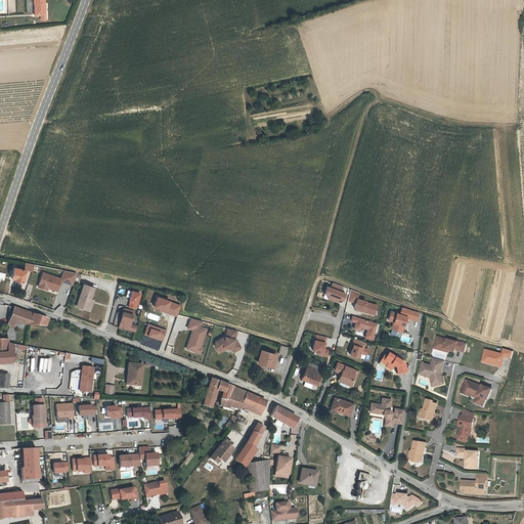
[(34,17),(39,16),(39,14),(44,13),(43,6),(42,6),(41,0),(31,0),(32,5),(34,17)]
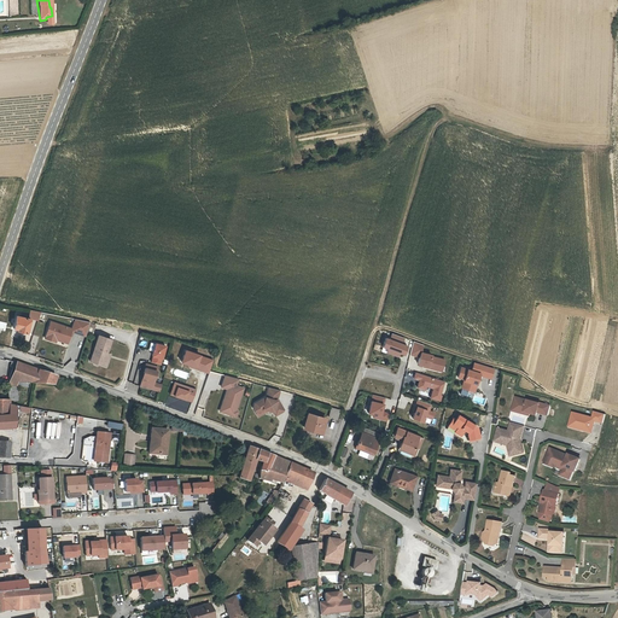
[(16,330),(16,332),(25,334),(29,320),(16,318),(12,328),(16,330)]
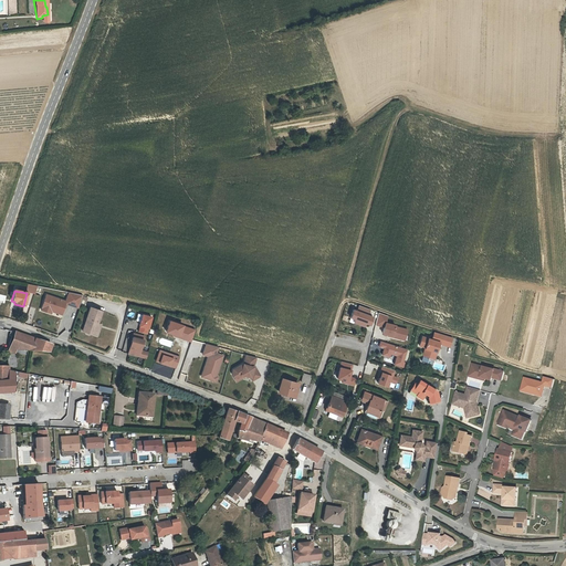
[(66,299),(45,293),(41,311),(63,316),(66,304),(80,307),(83,295),(69,291),(66,299)]
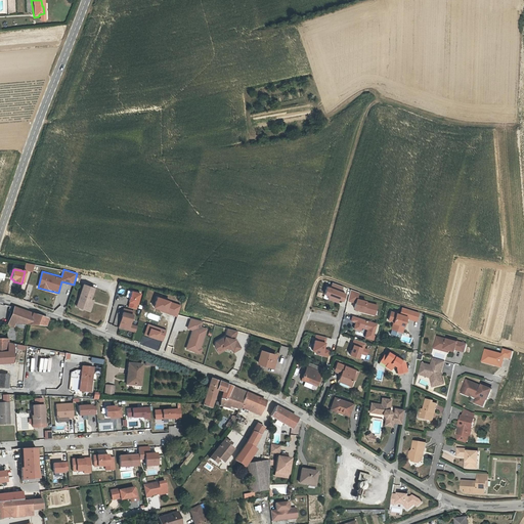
[(342,286),(333,281),(331,288),(326,286),(324,293),(329,295),(328,298),(338,301),(338,298),(342,300),(345,293),(341,291),(342,286)]
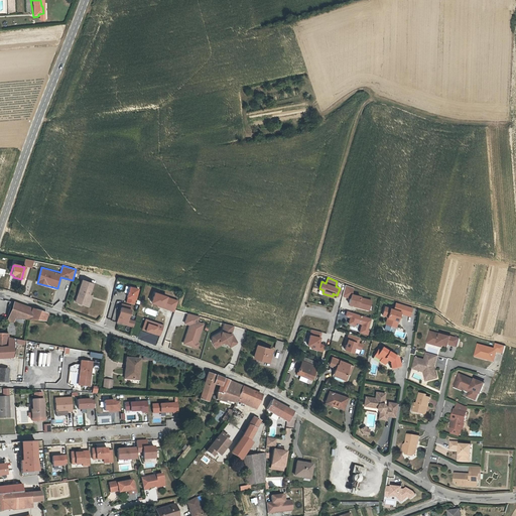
[(88,298),(89,296),(92,284),(82,281),(78,292),(79,293),(78,295),(77,294),(77,295),(88,298)]
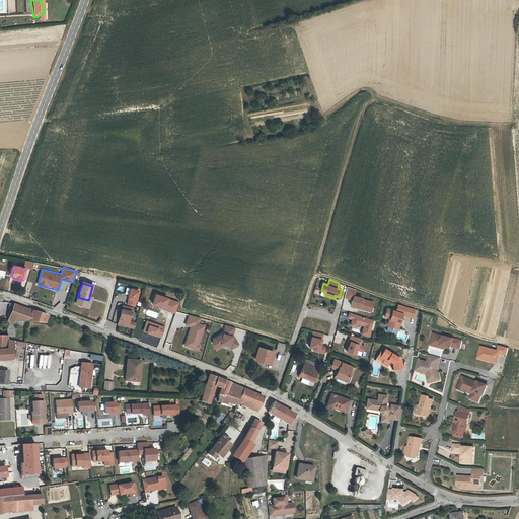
[(127,304),(136,306),(140,289),(127,286),(125,294),(129,295),(127,304)]
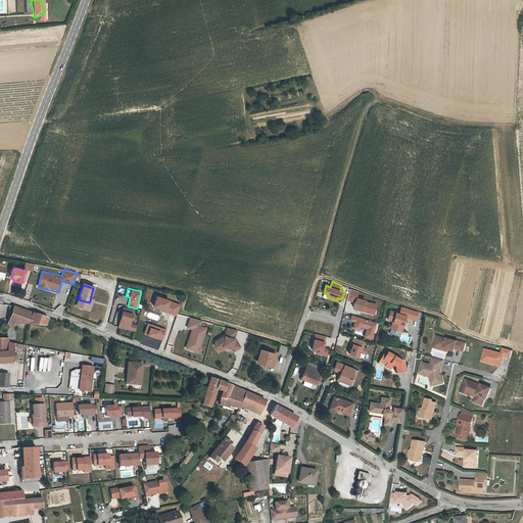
[(359,291),(350,288),(347,299),(355,301),(354,307),(364,310),(363,311),(369,312),(370,308),(376,310),(377,303),(366,300),(366,299),(358,297),(359,291)]
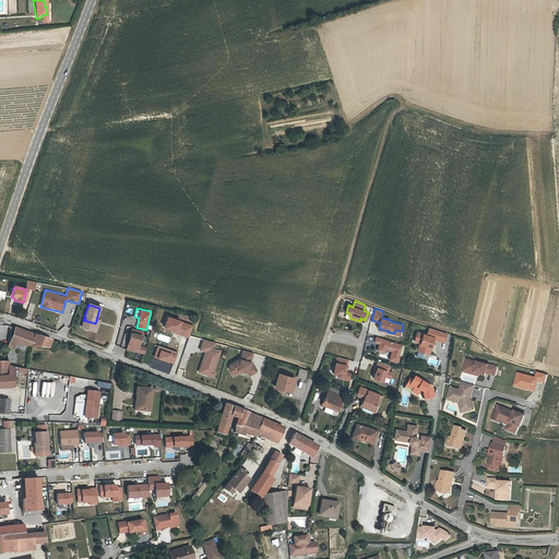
[(81,329),(92,332),(95,323),(83,320),(81,329)]
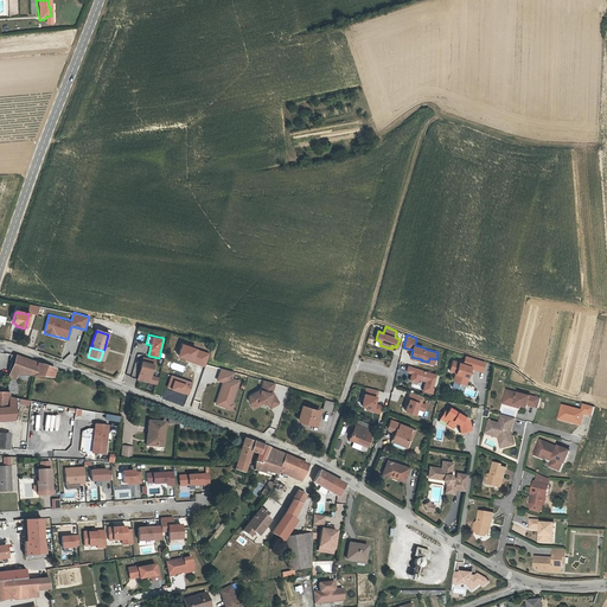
[(16,356),(14,359),(11,371),(10,378),(17,378),(18,375),(31,376),(53,377),(55,374),(56,370),(20,357),(16,356)]
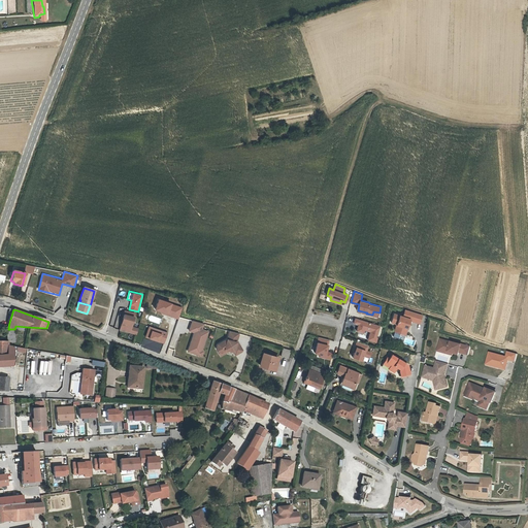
[(125,311),(120,328),(129,331),(134,315),(125,311)]
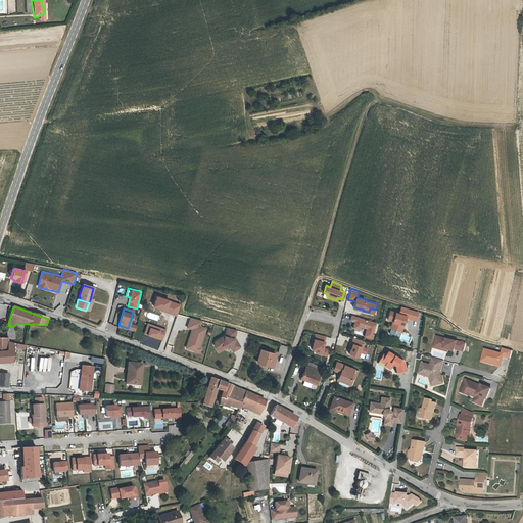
[(407,315),(389,310),(386,320),(392,322),(390,328),(401,331),(407,315)]
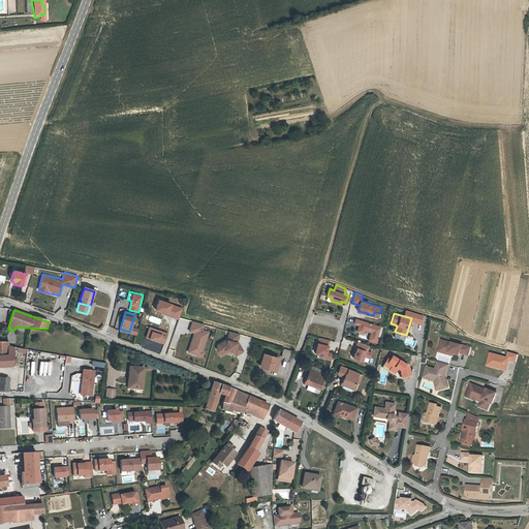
[(378,324),(353,317),(352,322),(358,323),(355,330),(363,332),(363,329),(369,331),(367,339),(375,341),(376,337),(375,336),(378,324)]
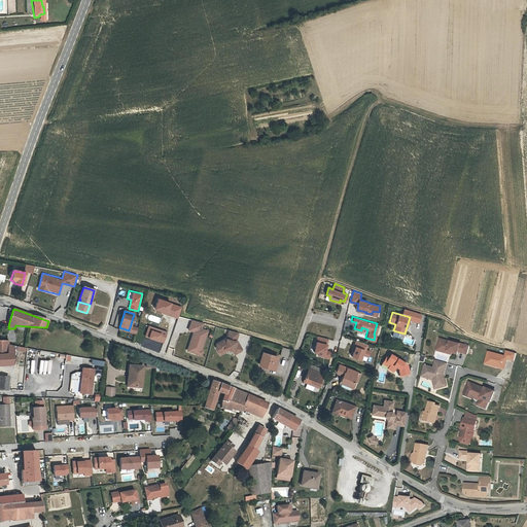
[(203,323),(190,319),(186,330),(191,332),(185,351),(202,356),(204,350),(202,350),(208,330),(202,328),(203,323)]
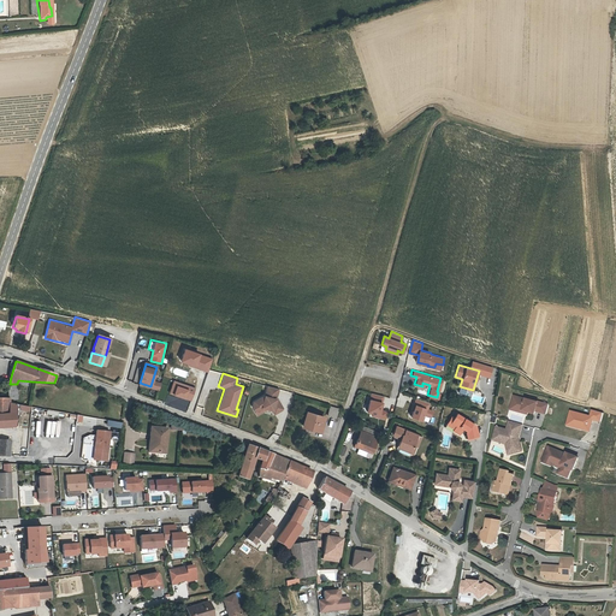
[(279,390),(267,386),(264,395),(253,402),(250,408),(256,416),(266,410),(272,412),(274,415),(284,408),(278,397),(279,390)]
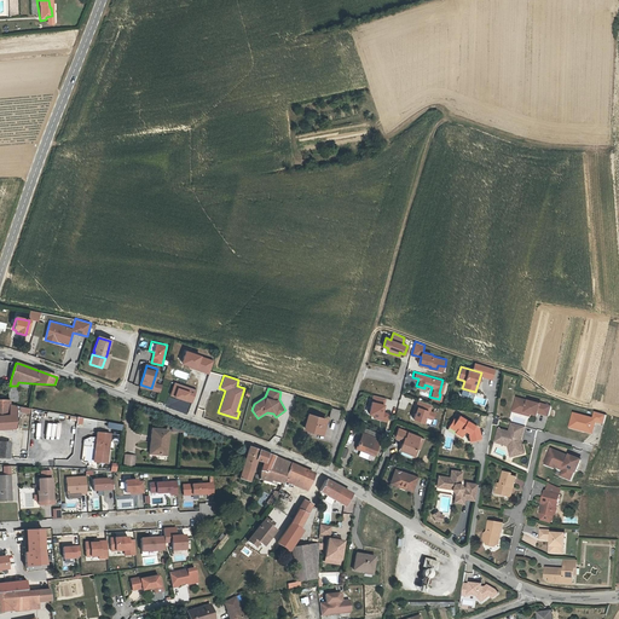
[(385,397),(374,394),(369,412),(375,414),(374,417),(387,420),(388,412),(382,411),(385,397)]
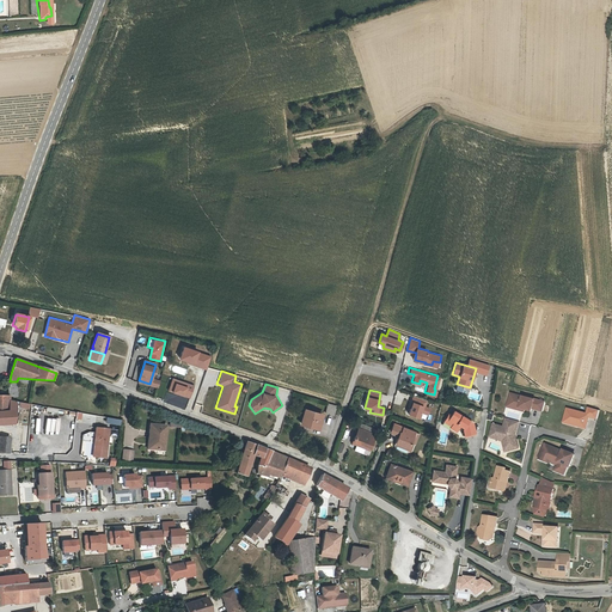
[(545,402),(510,392),(507,405),(542,416),(545,402)]
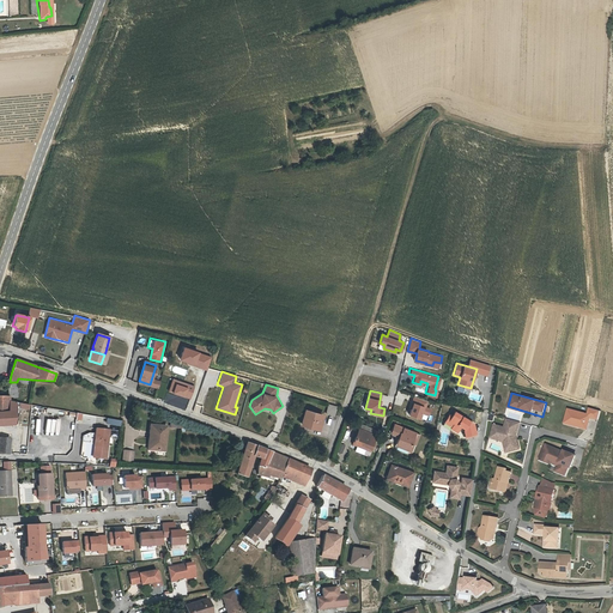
[(426,400),(413,395),(411,401),(412,401),(408,413),(418,417),(420,411),(426,414),(429,407),(424,406),(426,400)]
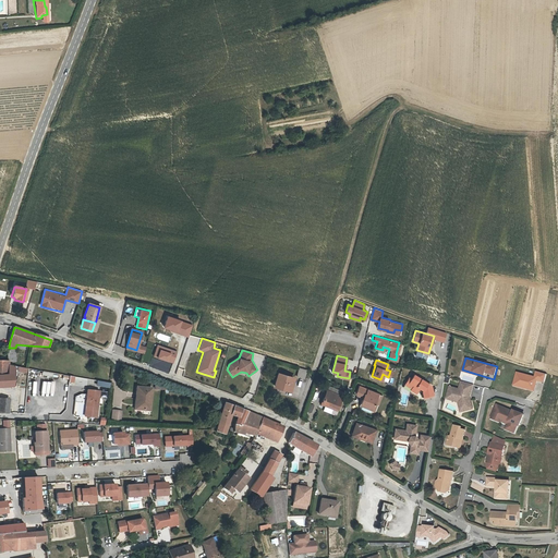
[(13,365),(8,364),(7,374),(0,374),(0,387),(11,386),(13,365)]
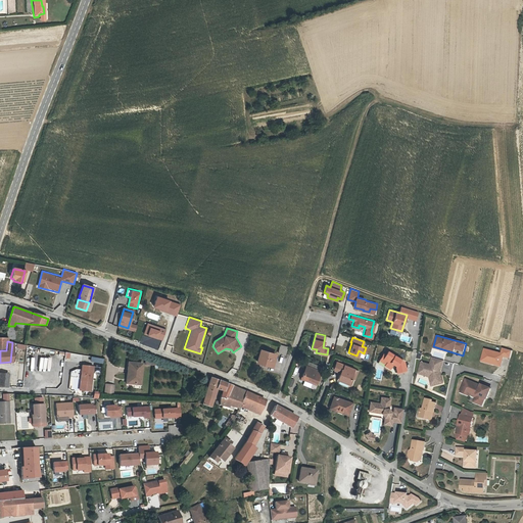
[(279,353),(286,354),(288,345),(280,344),(279,353)]
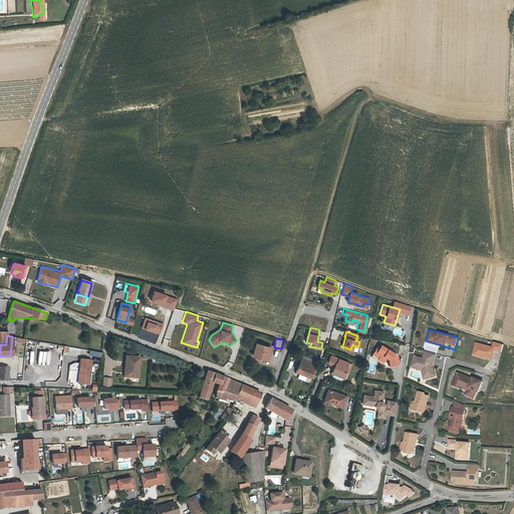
[(258,342),(253,353),(268,359),(272,348),(258,342)]
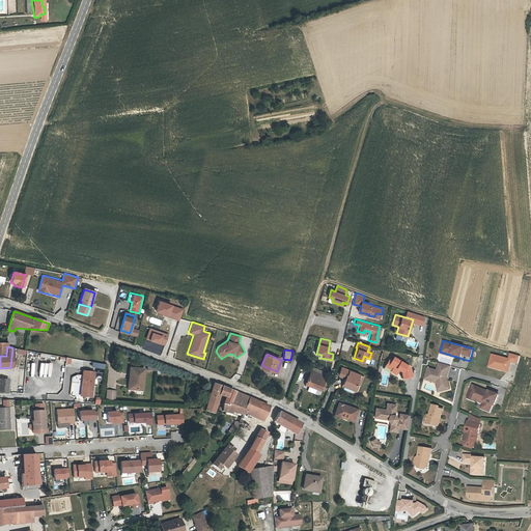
[(518,363),(520,357),(510,354),(509,358),(492,354),(487,368),(509,373),(512,362),(518,363)]
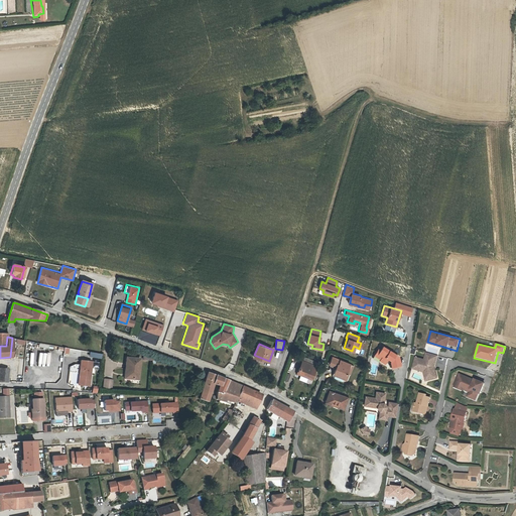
[(398,356),(382,346),(380,350),(378,349),(373,356),(378,359),(386,363),(387,361),(389,362),(391,369),(401,366),(398,356)]
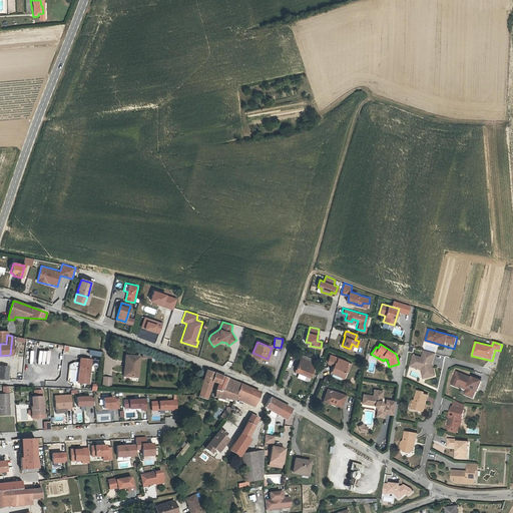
[(432,360),(434,353),(422,350),(420,357),(412,355),(409,364),(422,367),(423,377),(432,375),(430,364),(429,364),(430,360),(432,360)]
